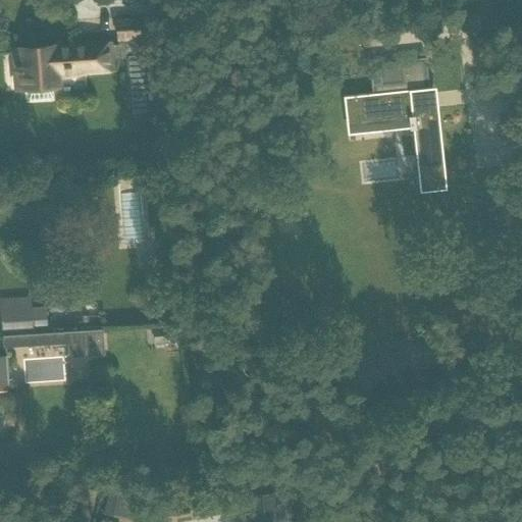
[(53,99),(52,86),(57,86),(56,74),(76,73),(84,70),(109,69),(109,59),(126,58),(129,116),(161,114),(157,39),(145,39),(144,18),(117,20),(118,43),(54,47),(54,46),(13,49),(16,88),(29,88),(30,101),(53,99)]
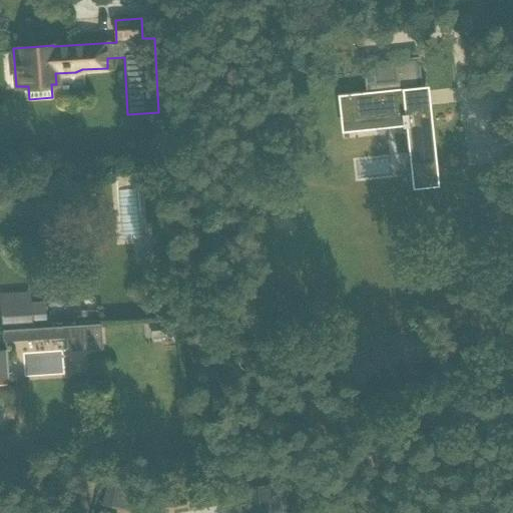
[(366,91),(338,94),(341,120),(401,114),(402,124),(402,126),(406,126),(412,187),(439,184),(428,85),(423,85),(420,56),(363,62),(366,91)]
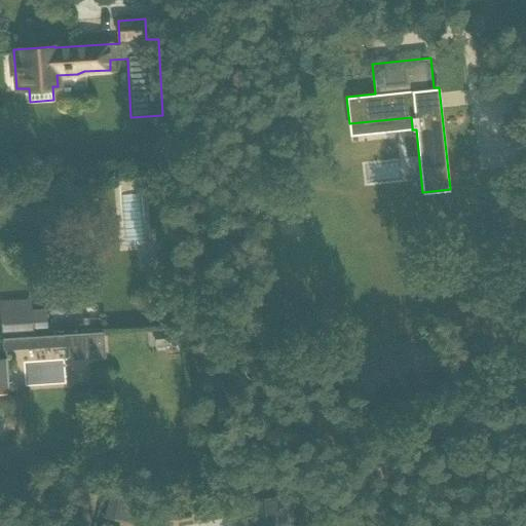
[(120,190),(120,240),(143,240),(143,191),(120,190)]
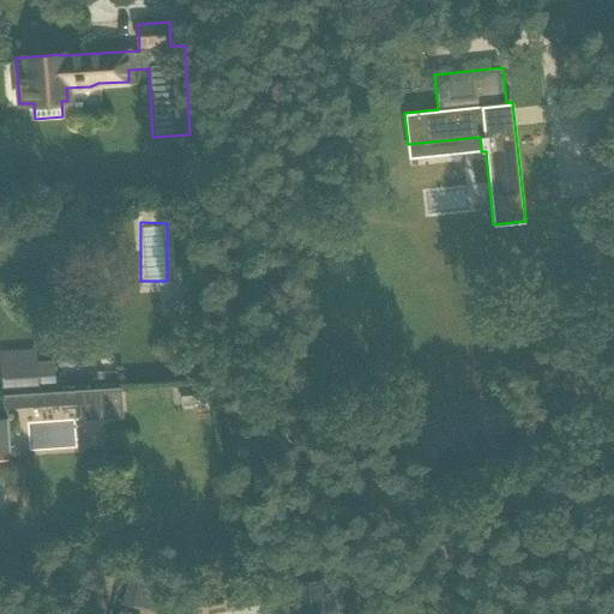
[(38,368),(1,371),(2,390),(40,387),(38,368)]
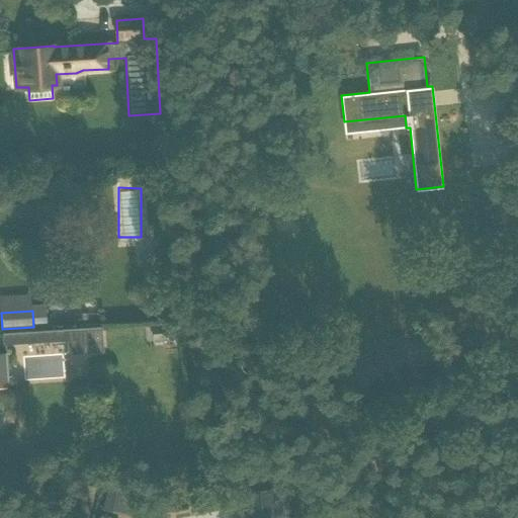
[(102,327),(78,328),(80,354),(103,353),(102,327)]
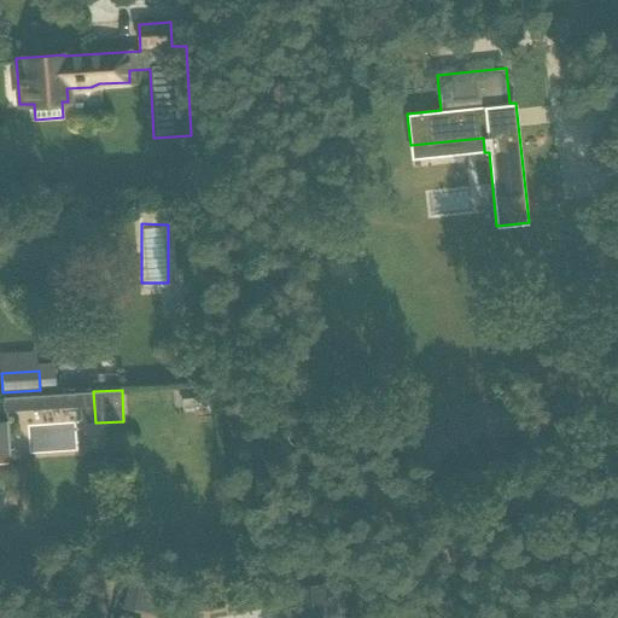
[(129,579),(122,608),(146,614),(153,586),(129,579)]
